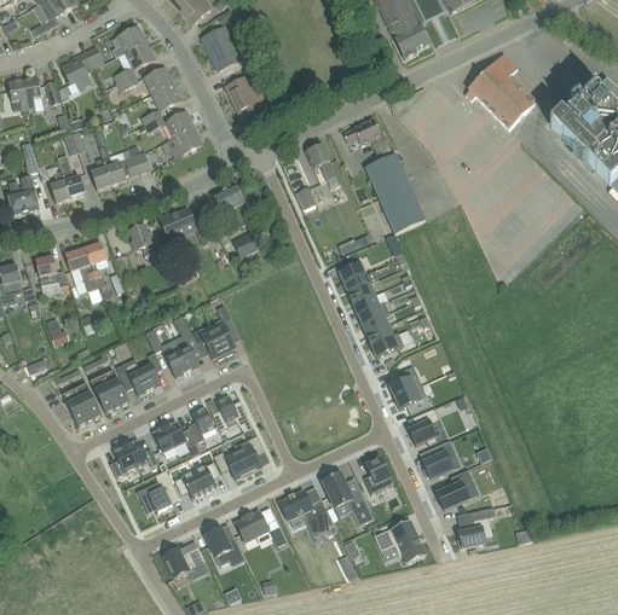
[(50,0),(57,15),(76,4),(74,0),(50,0)]
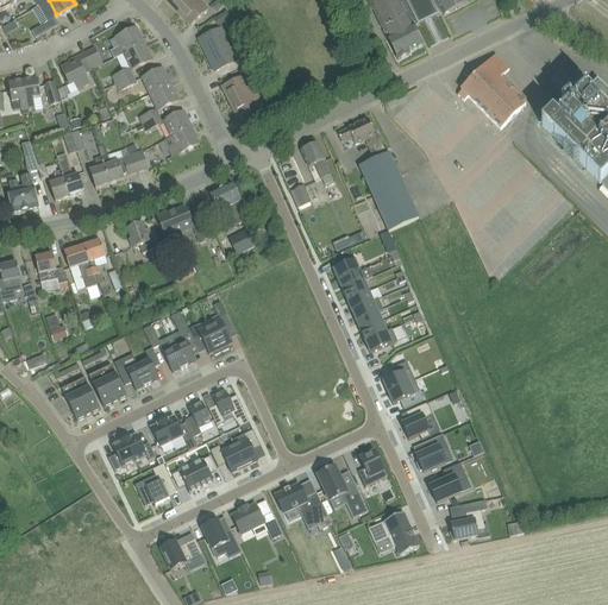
[(176,10),(187,0),(168,0),(176,10)]
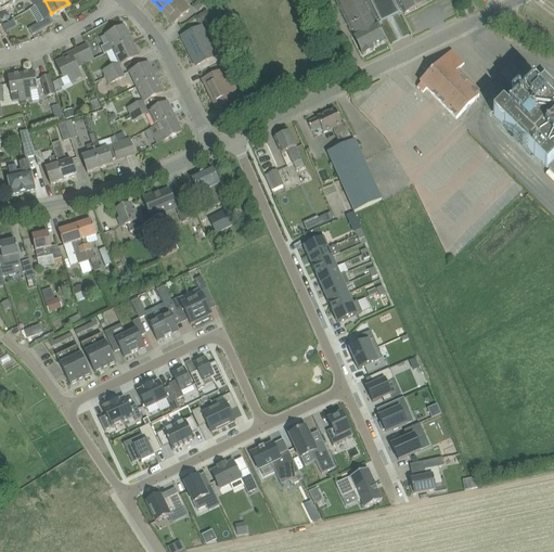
[(189,7),(183,1),(184,0),(170,0),(160,9),(171,22),(189,7)]
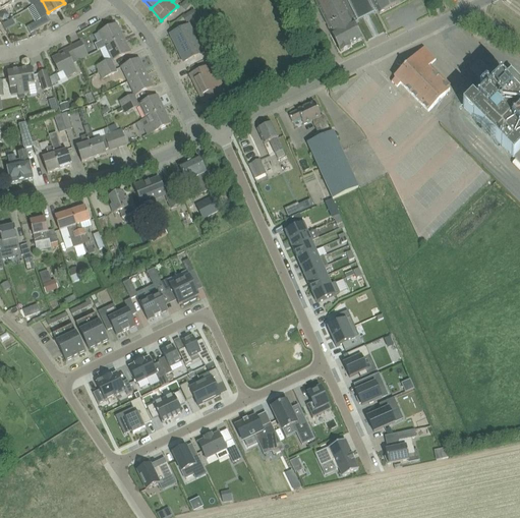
[(189,3),(186,0),(182,0),(179,3),(184,8),(189,3)]
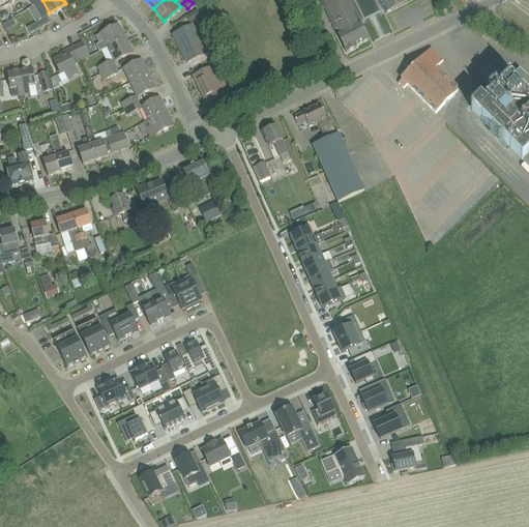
[(321,0),(335,29),(336,31),(335,31),(346,51),(356,45),(355,42),(368,36),(359,20),(383,8),(385,11),(401,3),(407,0),(321,0)]
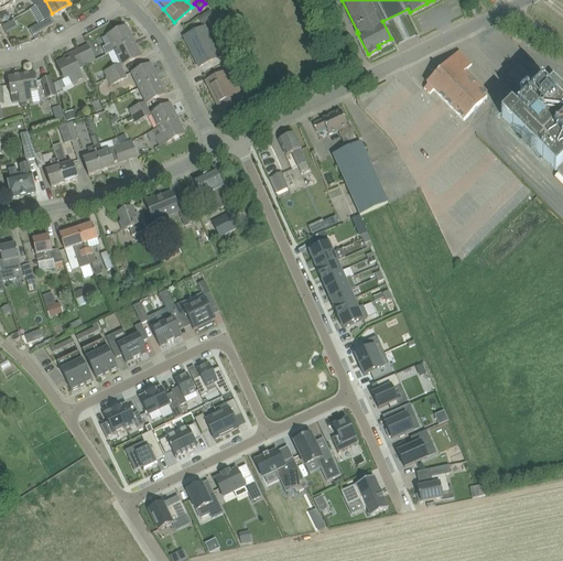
[(209,9),(197,15),(201,22),(213,15),(209,9)]
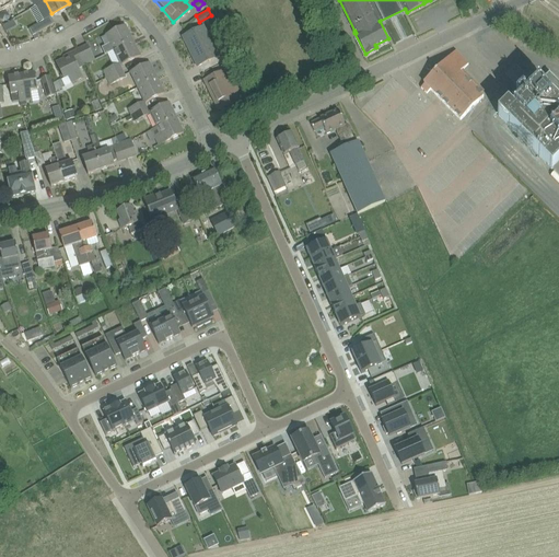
[(49,14),(34,23),(37,30),(54,21),(49,14)]
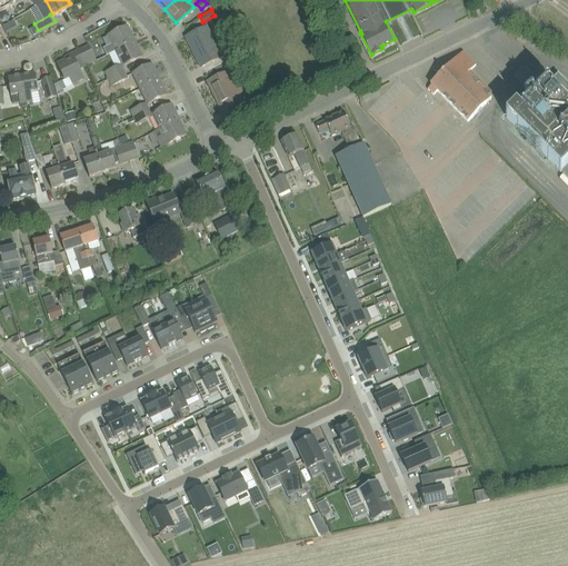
[(5,30),(16,23),(12,18),(1,25),(5,30)]
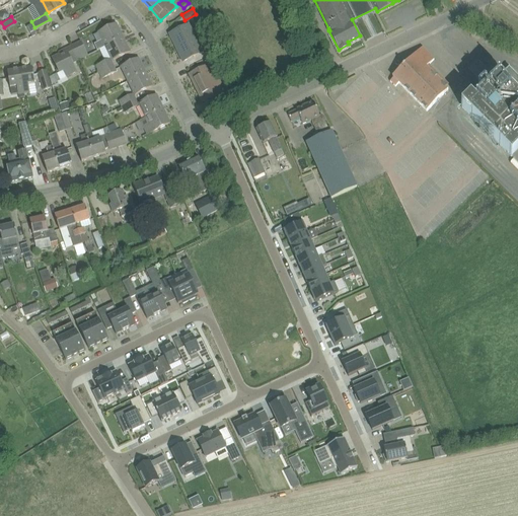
[(93,42),(96,49),(105,45),(122,37),(115,22),(98,30),(101,38),(93,42)]
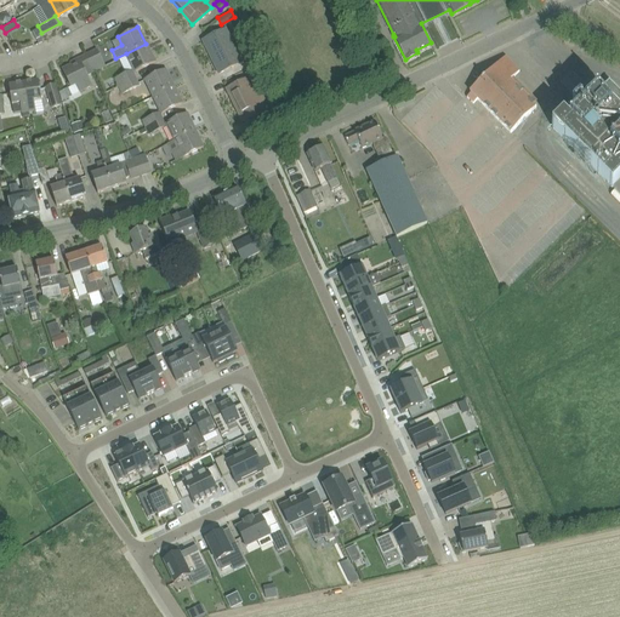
[(225,27),(212,33),(202,38),(210,55),(233,44),(225,27)]
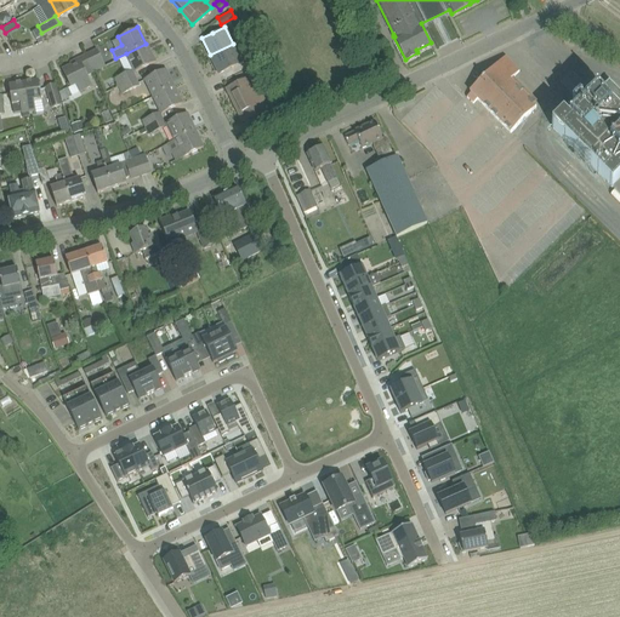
[(154,60),(146,44),(126,53),(134,69),(154,60)]
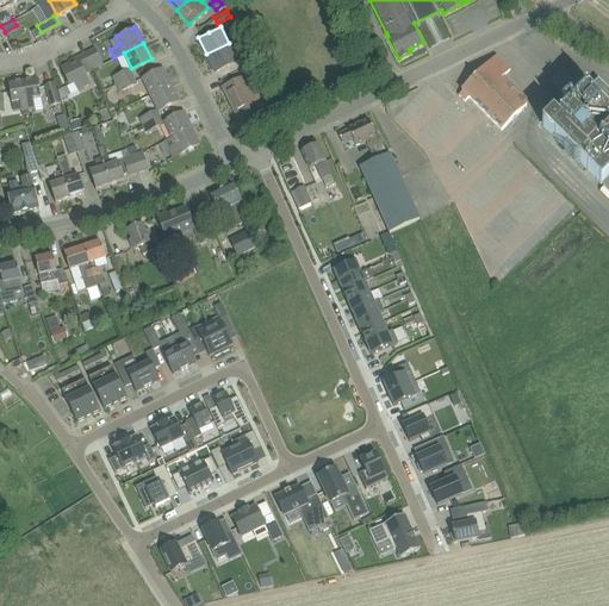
[(229,43),(206,54),(213,69),(236,58),(229,43)]
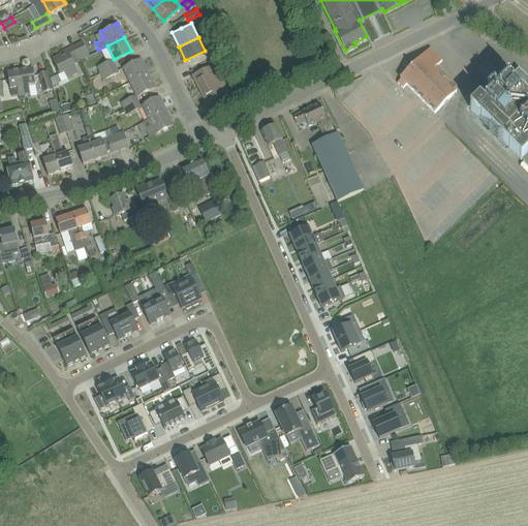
[(82,40),(72,45),(79,60),(89,55),(82,40)]
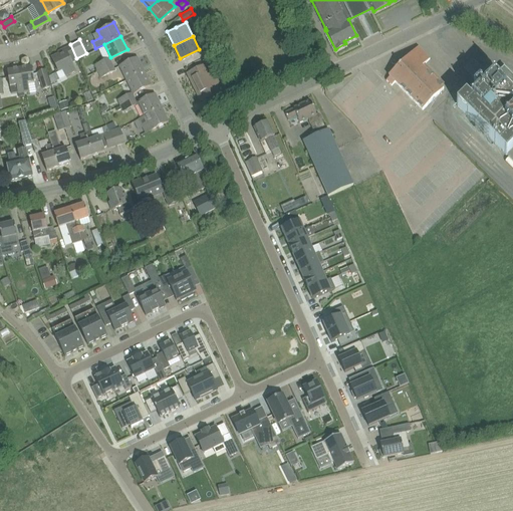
[(71,60),(76,58),(70,44),(57,50),(58,52),(51,55),(58,70),(62,68),(64,73),(75,68),(71,60)]
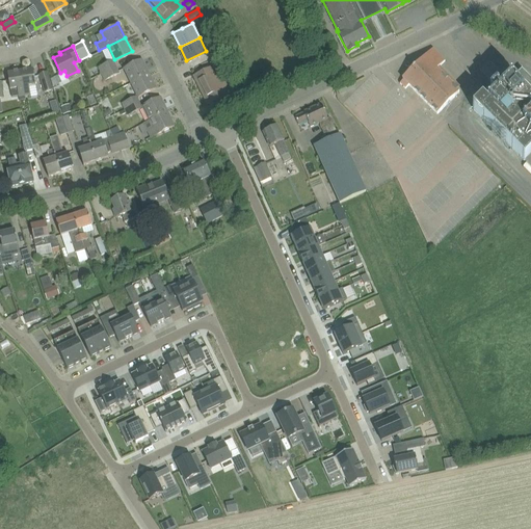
[(401,77),(402,78),(403,77),(408,82),(407,83),(435,112),(459,89),(457,87),(459,84),(439,64),(445,58),(432,46),(401,77)]
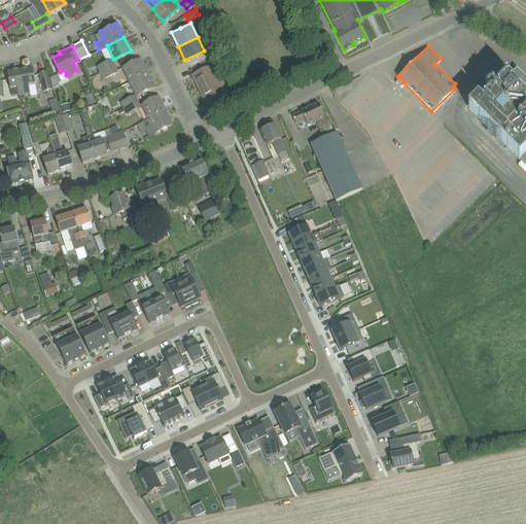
[(111,58),(96,65),(100,72),(114,65),(111,58)]
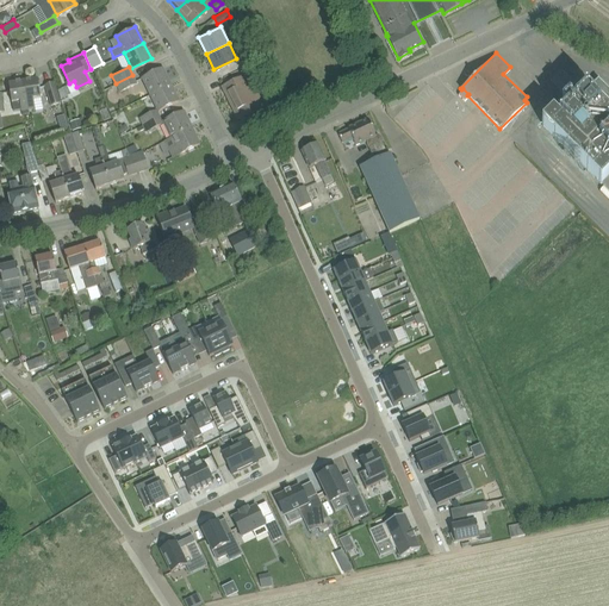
[(162,67),(151,72),(142,76),(150,93),(169,83),(162,67)]
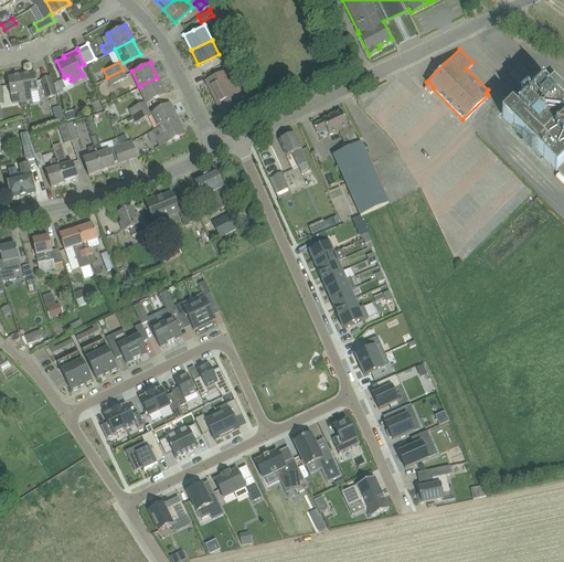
[(212,94),(237,82),(234,74),(230,76),(225,69),(205,78),(212,94)]
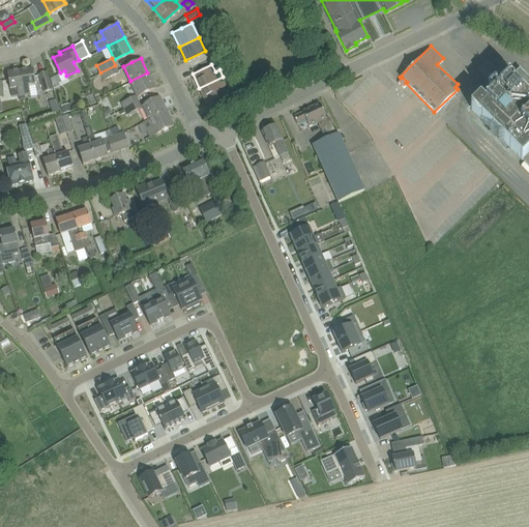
[(115,65),(100,72),(104,79),(118,71),(115,65)]
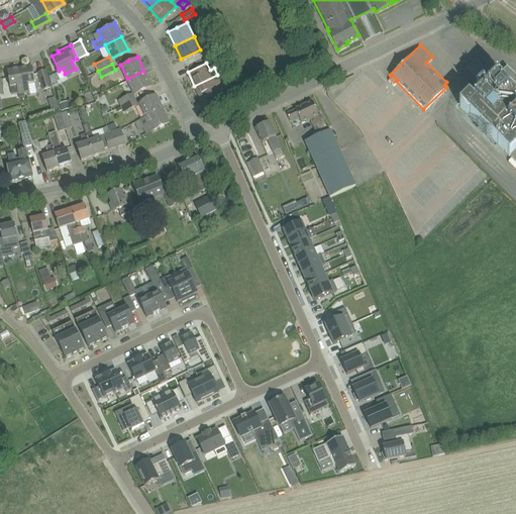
[(19,67),(23,91),(29,90),(29,92),(35,91),(31,65),(19,67)]
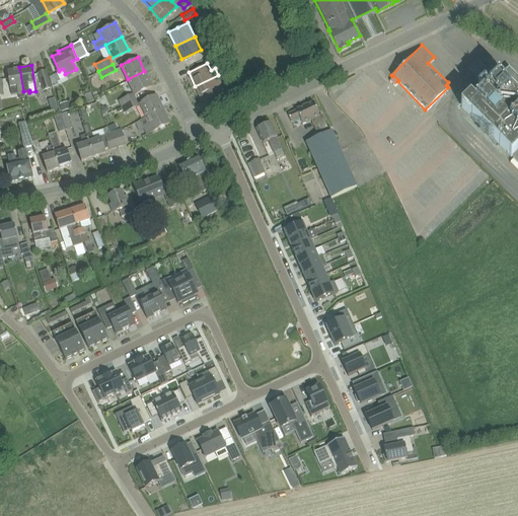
[(482,92),(474,99),(469,95),(460,104),(511,154),(517,146),(517,75),(508,66),(488,86),(484,81),(477,87),(482,92)]
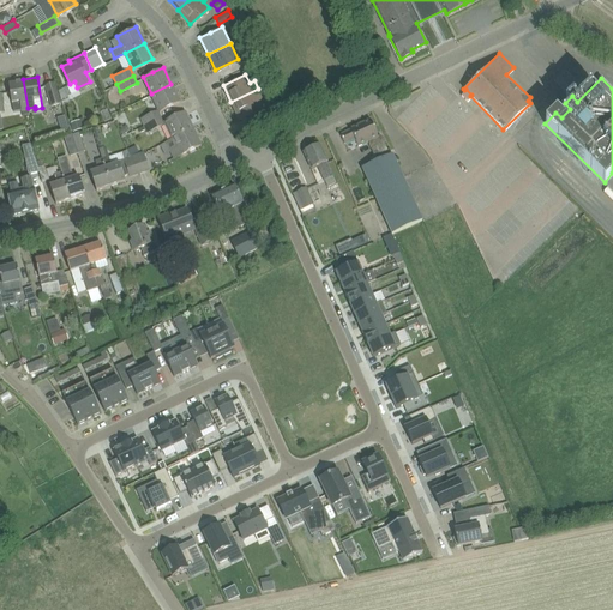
[(12,109),(20,108),(22,114),(29,113),(28,108),(23,79),(8,82),(12,109)]
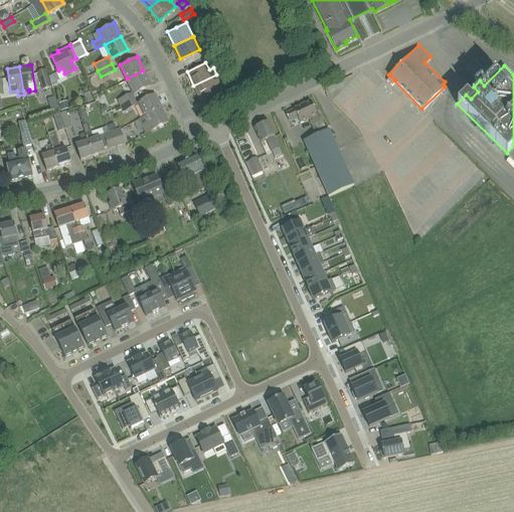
[(41,88),(50,86),(45,68),(36,70),(41,88)]
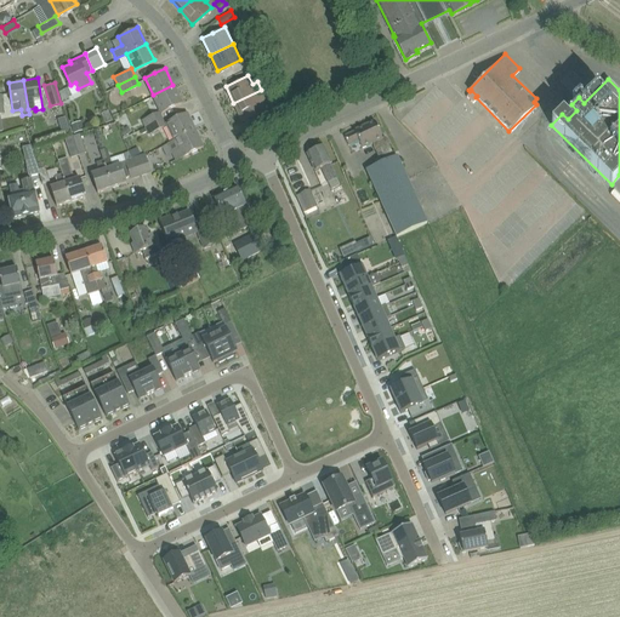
[(172,85),(153,95),(160,110),(181,101),(172,85)]
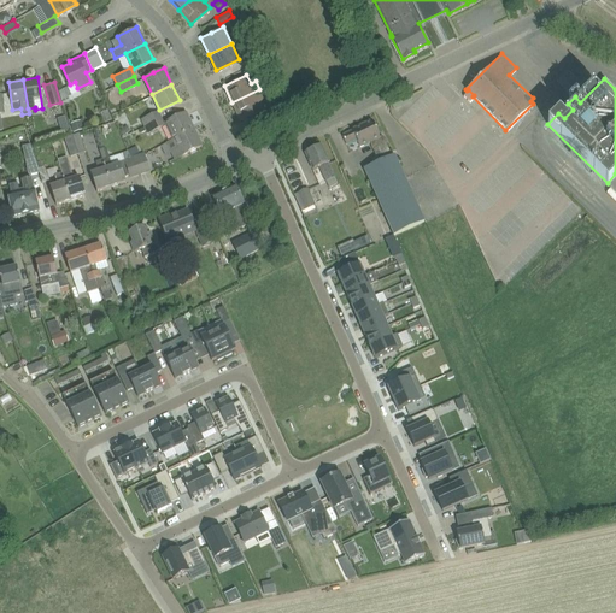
[(263,107),(259,101),(264,99),(259,89),(232,102),(240,118),(263,107)]
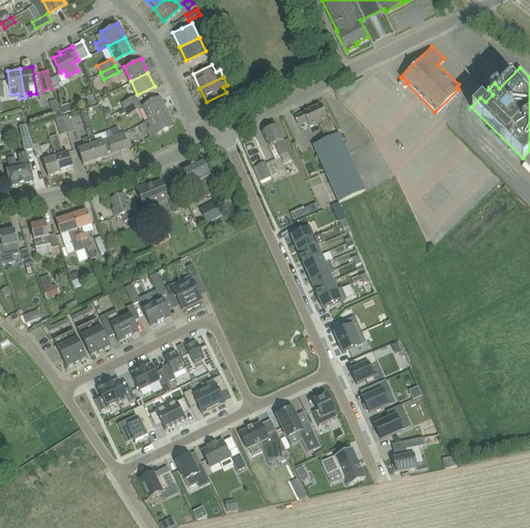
[(402,77),(401,78),(398,81),(403,86),(407,83),(408,82),(402,77)]
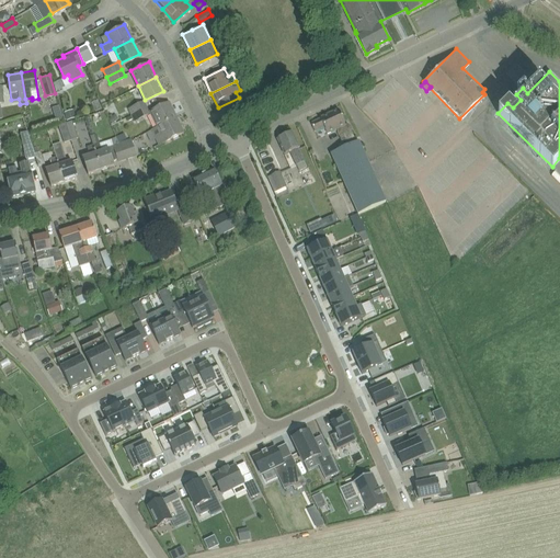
[(130,114),(147,106),(144,99),(127,107),(130,114)]
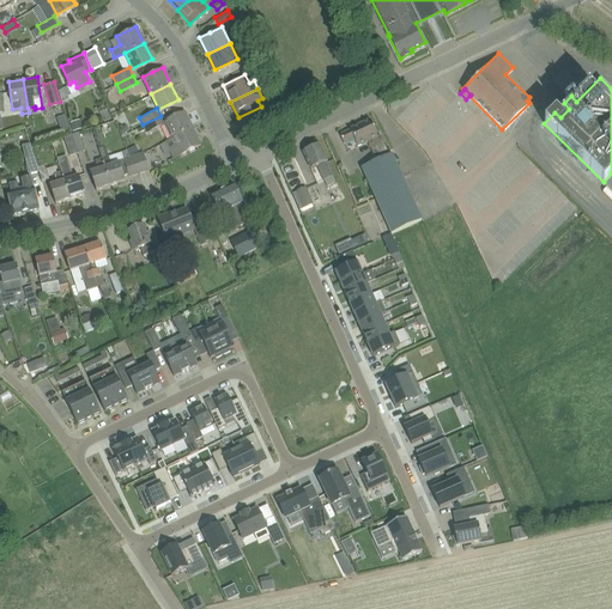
[(163,140),(164,140),(192,127),(183,110),(164,120),(171,136),(163,140)]
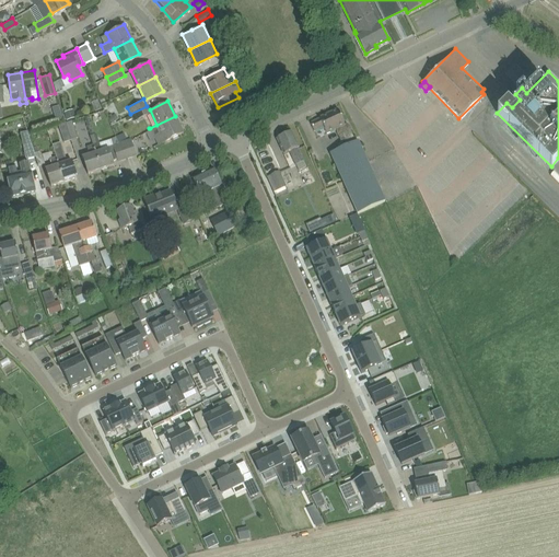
[(147,106),(130,114),(132,120),(150,113),(147,106)]
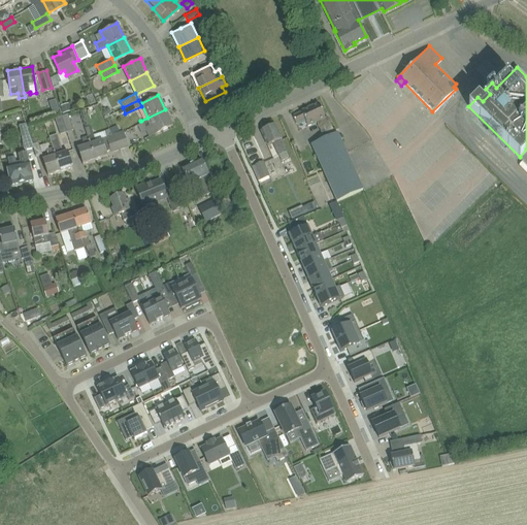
[(60,103),(62,111),(71,108),(68,101),(60,103)]
